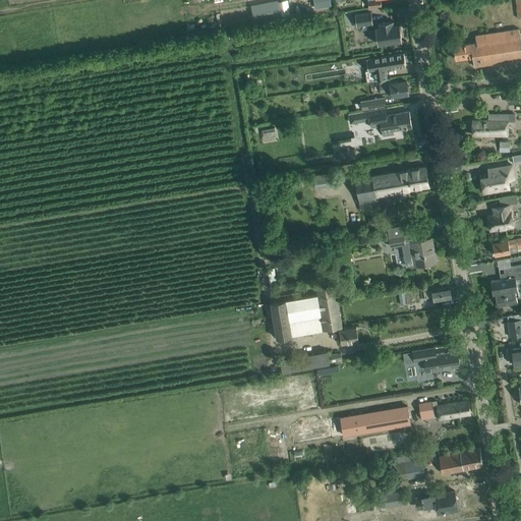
[(276,2),(249,6),(252,21),(252,24),(279,20),(279,17),(279,15),(289,14),(287,0),(276,2)]
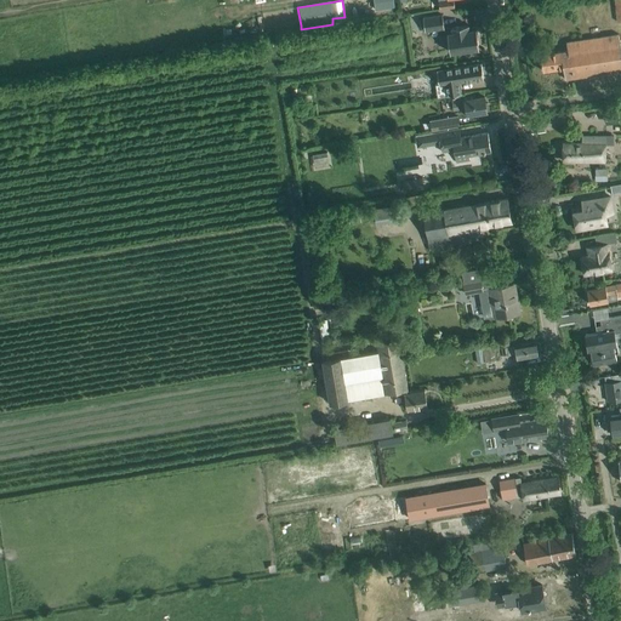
[(443,15),(423,18),(425,32),(444,28),(443,15)]
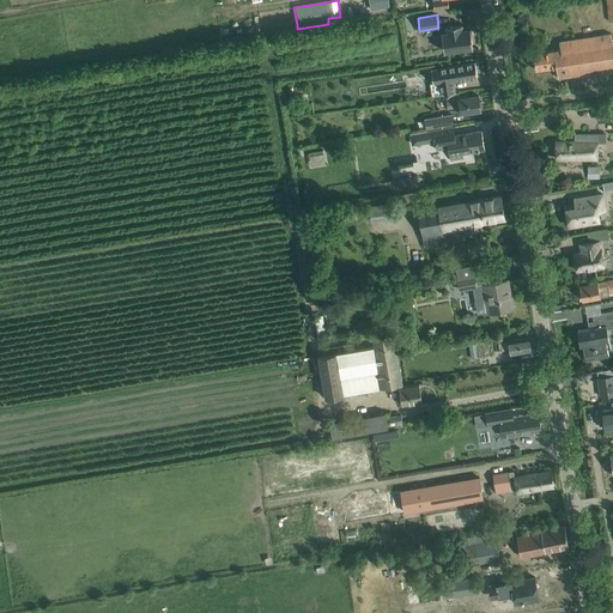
[(473,48),(471,29),(462,30),(462,25),(445,28),(447,32),(442,32),(444,52),(473,48)]
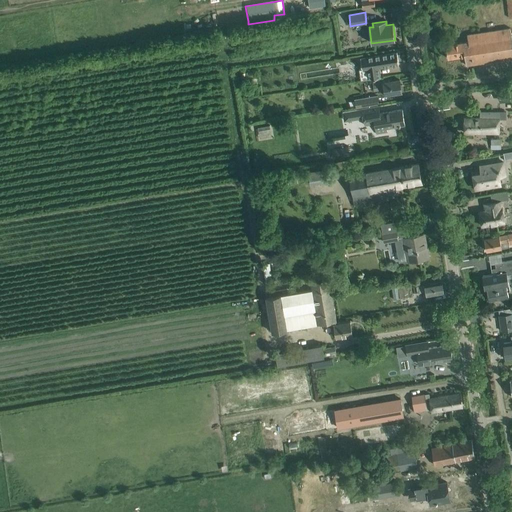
[(511,58),(511,47),(509,28),(467,35),(468,41),(445,45),(448,59),(464,56),(466,65),(511,58)]
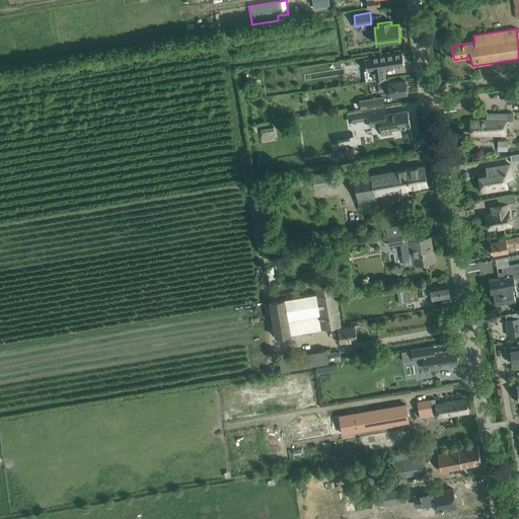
[(404,65),(402,53),(365,59),(367,71),(372,70),(373,80),(385,78),(384,68),(404,65)]
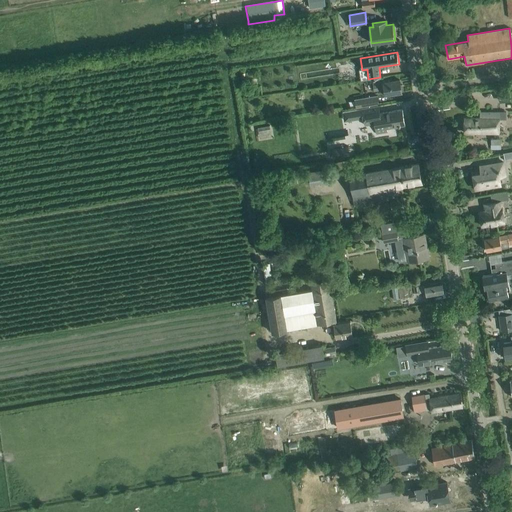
[(403,90),(402,85),(400,85),(400,80),(391,81),(390,79),(383,80),(383,82),(373,84),(374,90),(384,89),(385,94),(402,92),(401,90),(403,90)]
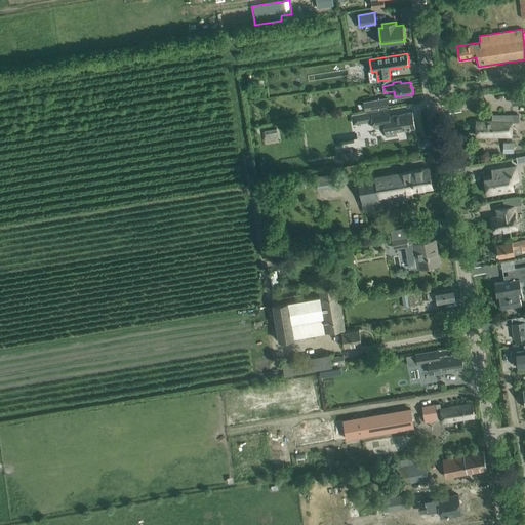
[(524,89),(511,91),(512,105),(524,104),(524,89)]
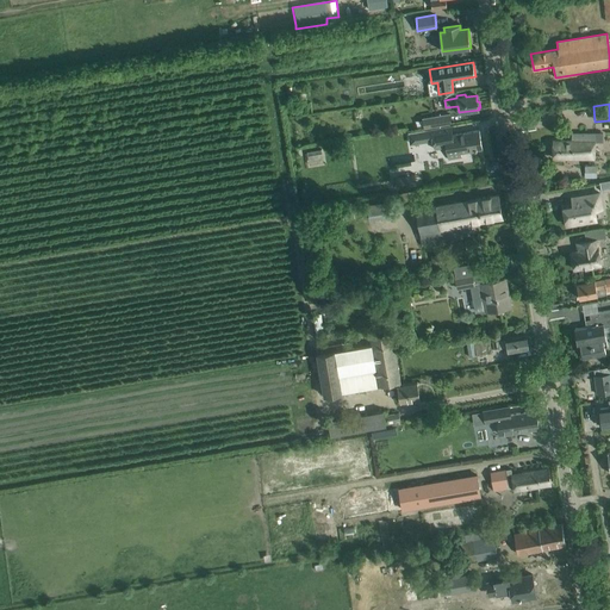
[(449,113),(434,116),(436,128),(450,125),(449,113)]
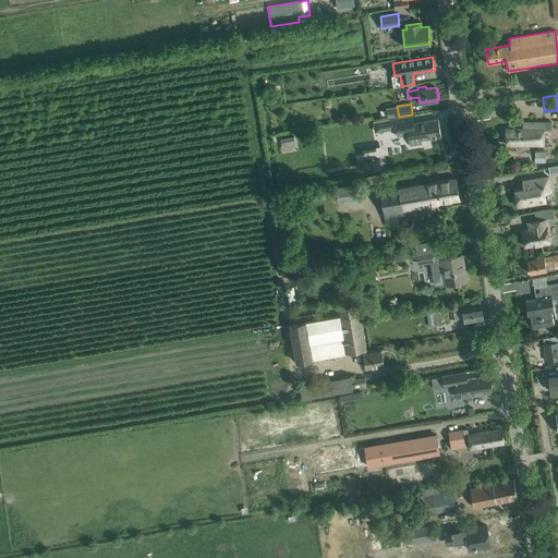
[(388,118),(374,120),(376,131),(396,128),(397,136),(408,134),(410,146),(422,144),(421,140),(431,137),(441,136),(438,119),(427,121),(414,123),(412,114),(399,117),(388,118)]
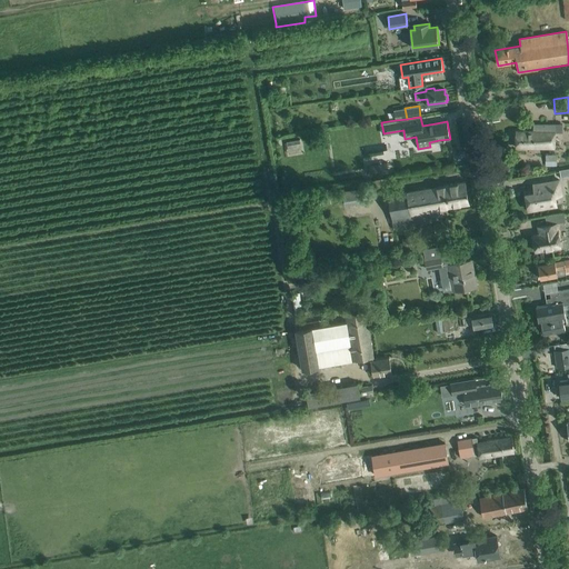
[(555,147),(553,131),(562,131),(562,125),(535,125),(535,131),(516,131),(516,148),(555,147)]
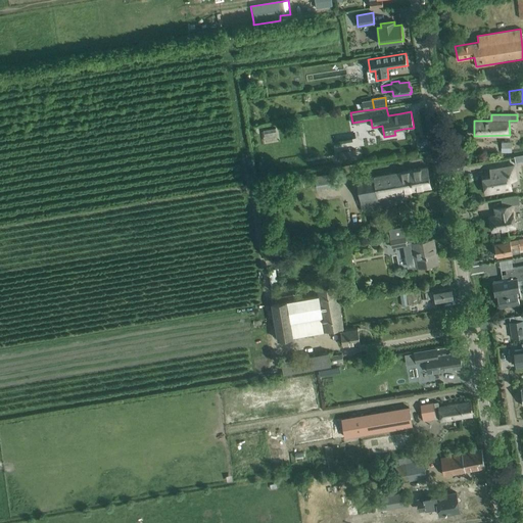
[(354,149),(337,152),(338,161),(355,158),(354,149)]
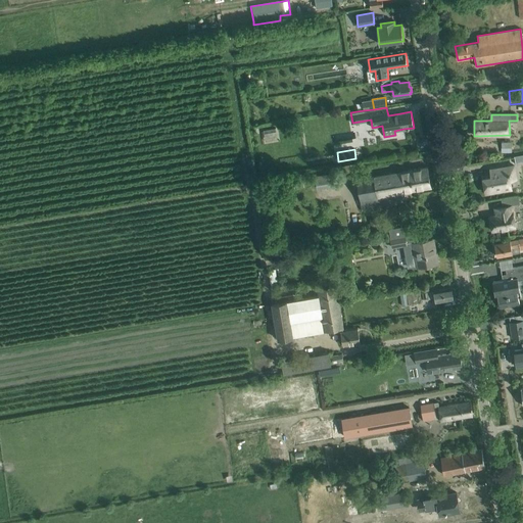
[(405,192),(431,187),(427,167),(357,180),(362,210),(406,202),(405,192)]
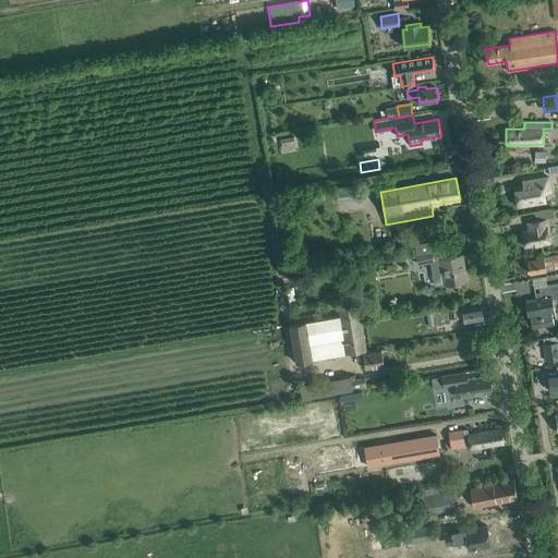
[(546,202),(542,178),(538,178),(523,181),(526,181),(528,187),(516,190),(518,206),(546,202)]
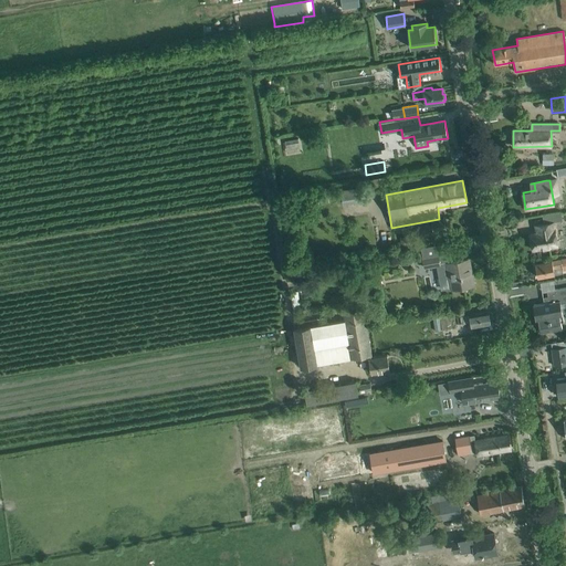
[(362,188),(339,189),(341,203),(363,202),(362,188)]
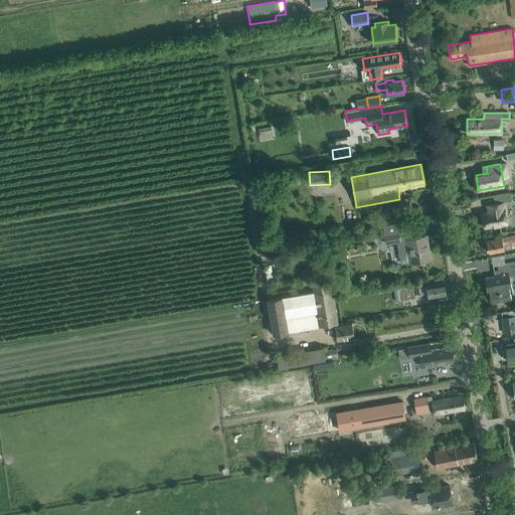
[(513,193),(504,194),(506,202),(514,200),(513,193)]
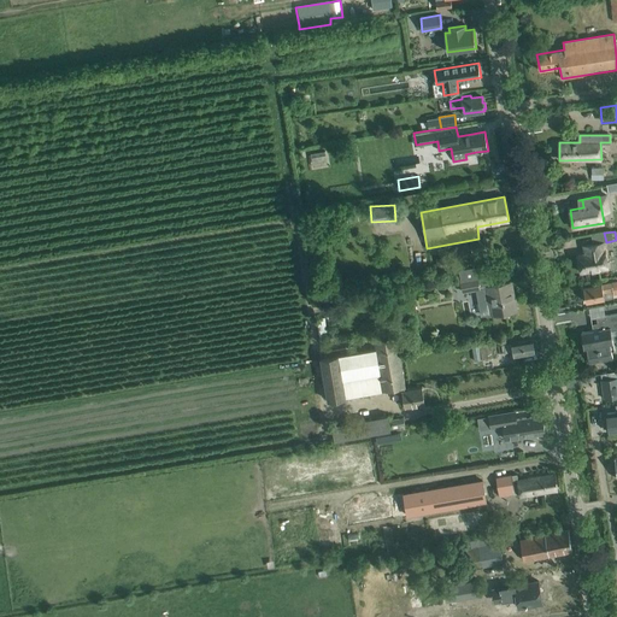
[(472,253),(487,251),(485,240),(471,242),(472,253)]
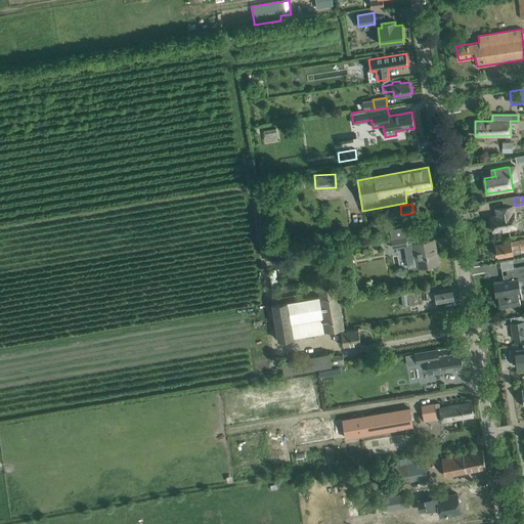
[(516,227),(514,212),(513,206),(495,209),(496,215),(490,216),(493,231),(516,227)]
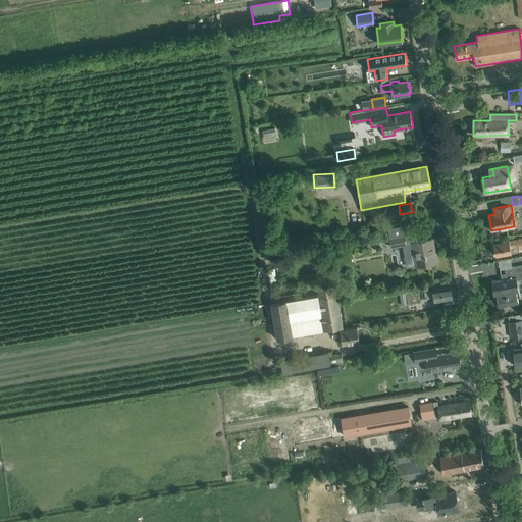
[(436,263),(432,239),(414,242),(413,235),(414,235),(412,223),(387,228),(390,228),(393,238),(389,239),(392,247),(405,245),(409,267),(416,266),(436,263)]
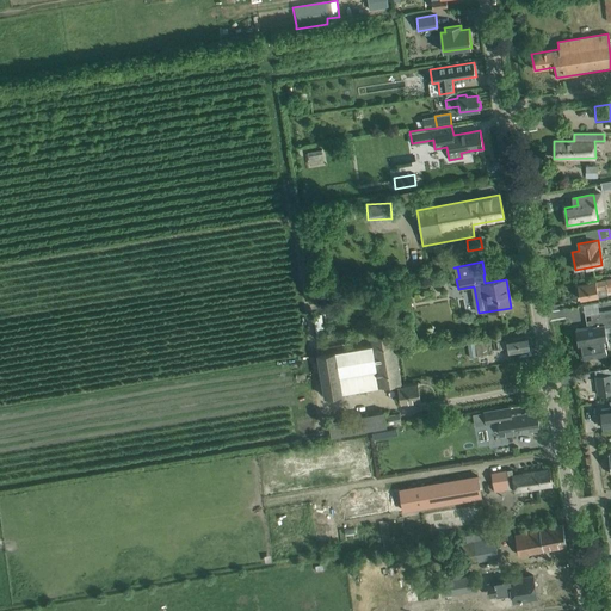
[(610,277),(605,278),(605,279),(578,285),(580,300),(608,295),(608,291),(610,290),(610,277)]
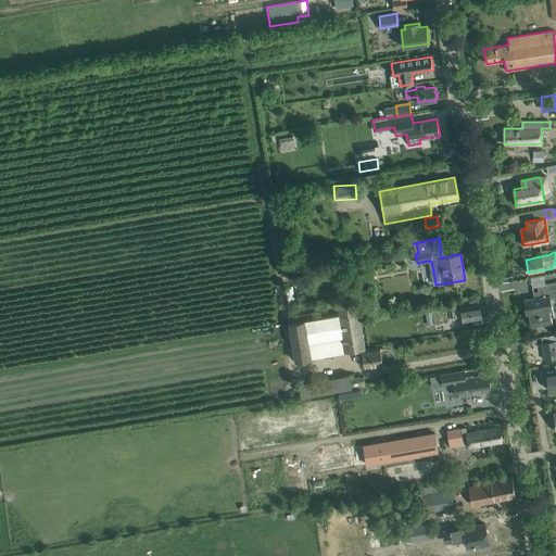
[(282,267),(281,267),(282,277),(301,274),(300,267),(300,265),(282,267)]
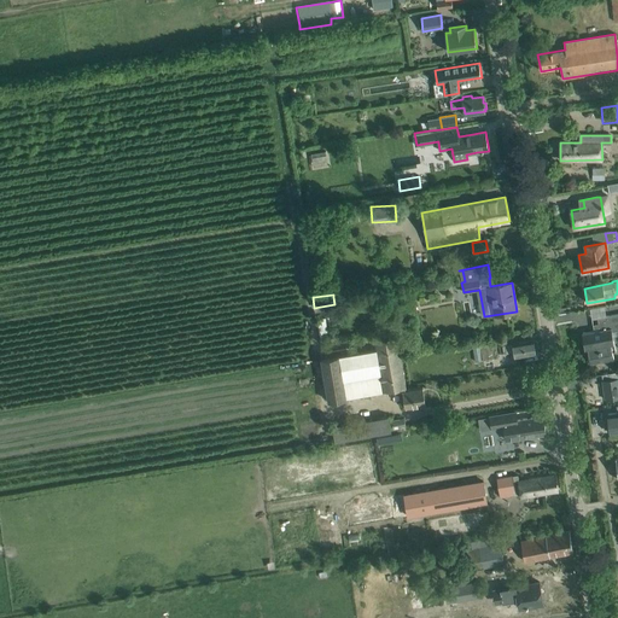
[(613,342),(612,332),(617,330),(617,314),(596,318),(599,327),(593,328),(594,331),(582,333),(584,347),(587,347),(590,363),(613,360),(611,343),(613,342)]
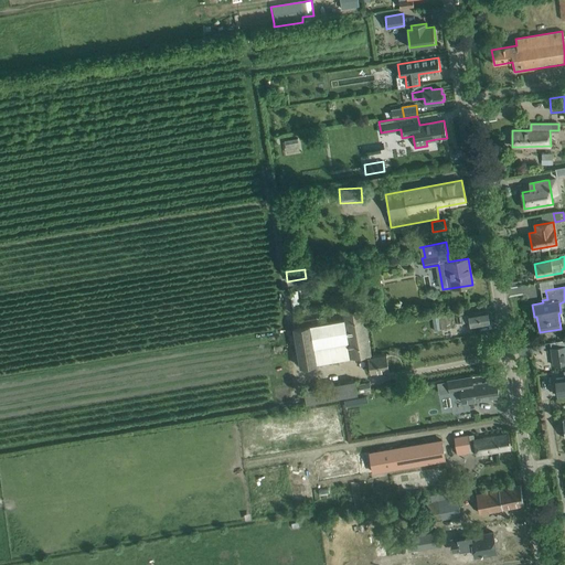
[(490,322),(488,310),(459,316),(460,323),(469,321),(470,327),(490,322)]
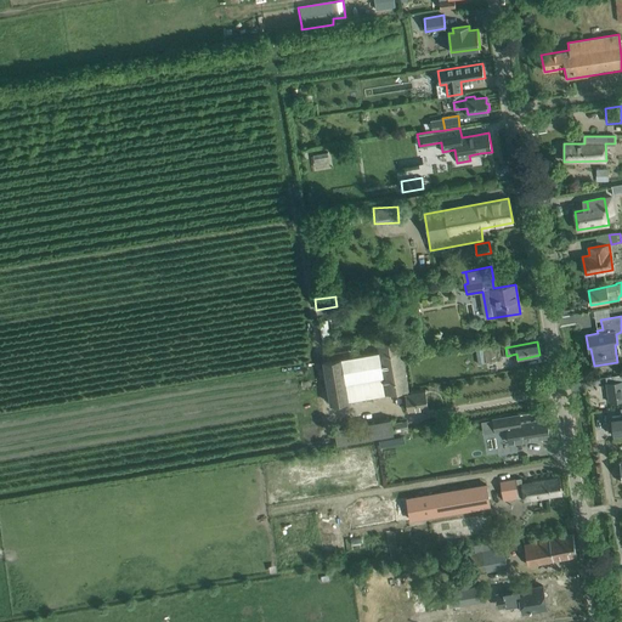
[(408,393),(401,350),(379,354),(379,351),(356,355),(355,349),(321,355),(331,405),(386,395),(386,394),(405,391),(407,411),(429,407),(425,390),(408,393)]
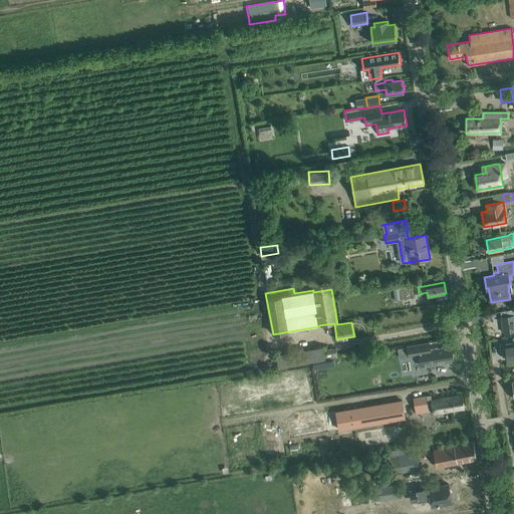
[(401,299),(414,297),(412,288),(400,290),(401,299)]
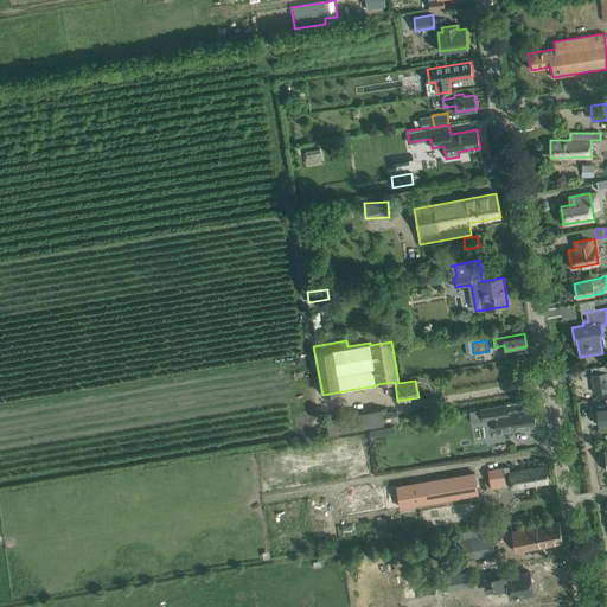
[(606,365),(590,369),(594,393),(606,390),(606,365)]
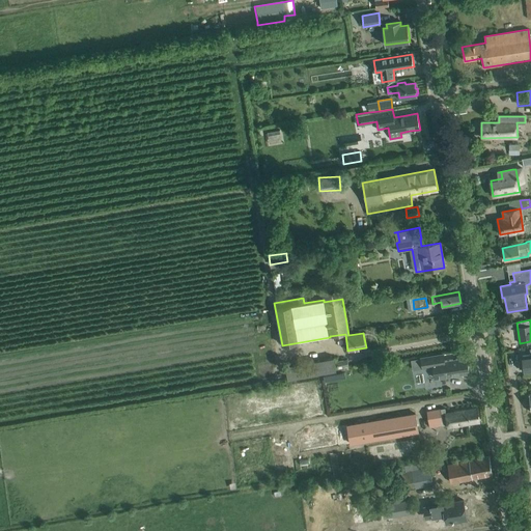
[(469,372),(467,358),(444,361),(443,354),(421,358),(422,368),(434,366),(435,379),(469,372)]
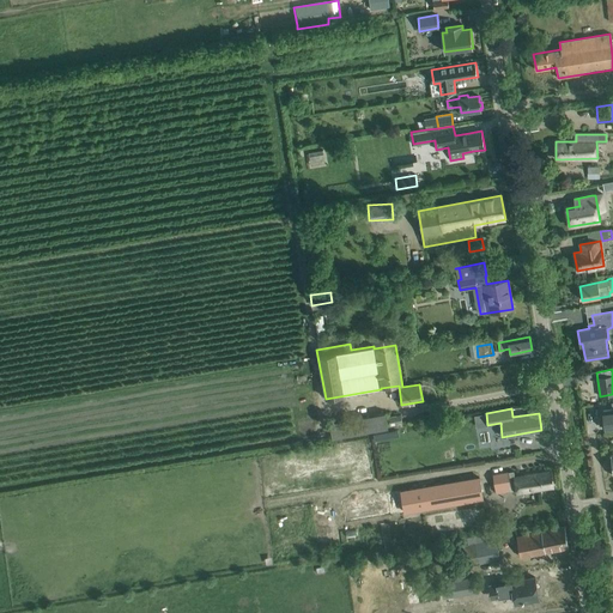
[(612,408),(602,411),(604,420),(601,422),(602,429),(605,428),(605,430),(612,428),(612,408)]
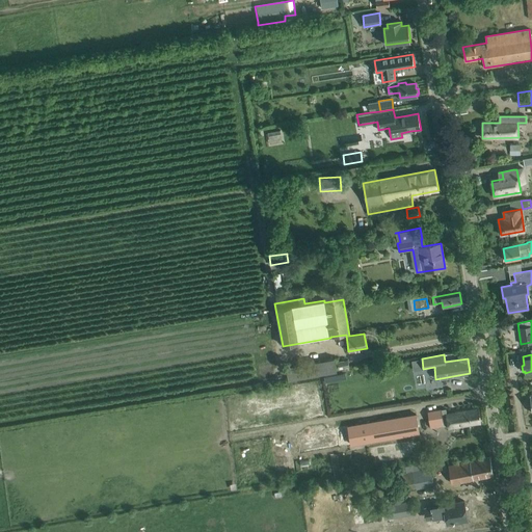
[(334,357),(286,367),(289,380),(336,372),(334,357)]
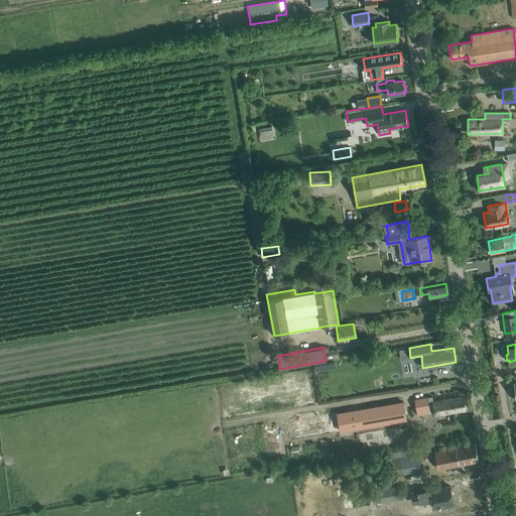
[(337,352),(326,354),(327,361),(338,359),(337,352)]
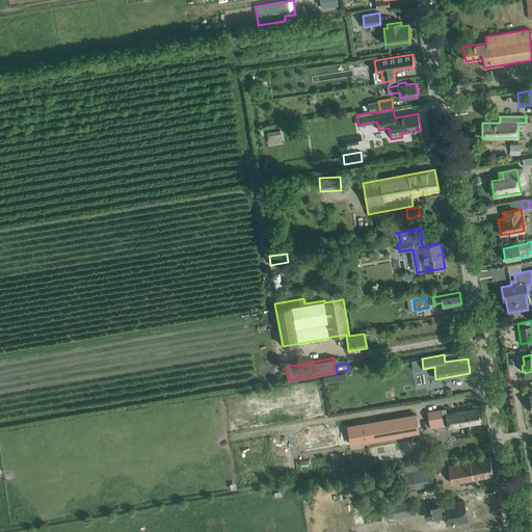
[(480,423),(478,408),(446,414),(445,409),(441,409),(427,411),(429,425),(443,423),(443,426),(447,425),(448,428),(480,423)]
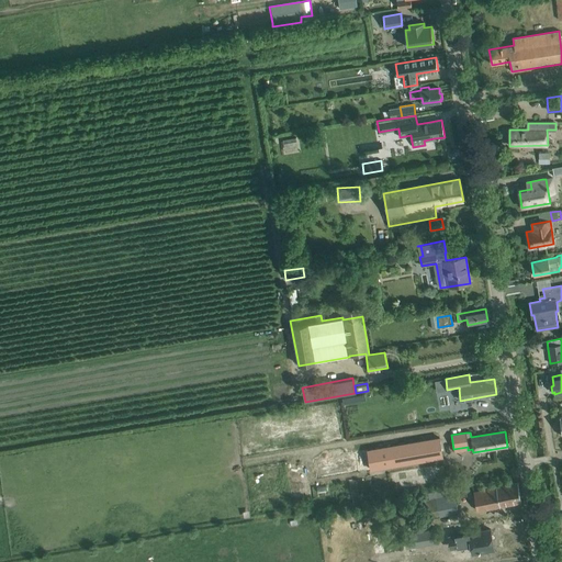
[(437,437),(366,450),(369,469),(440,457),(437,437)]
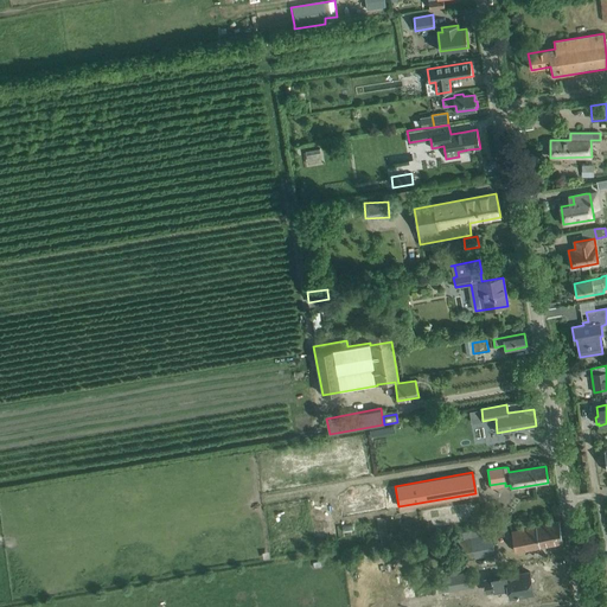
[(563,543),(560,522),(510,531),(513,551),(563,543)]
